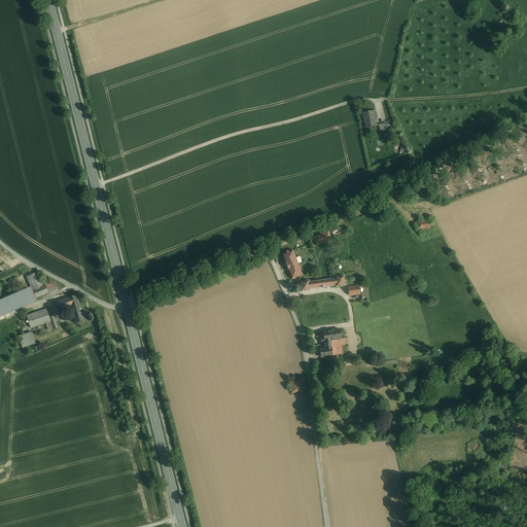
[(375,110),(370,111),(362,113),(363,113),(366,128),(377,126),(376,126),(374,114),(376,114),(375,110)]
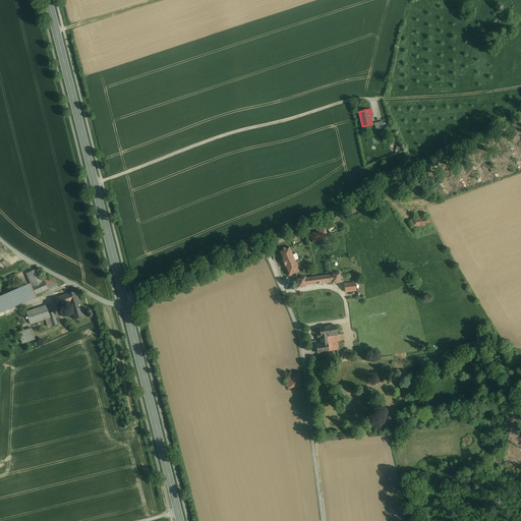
[(383,121),(374,123),(377,129),(384,128),(383,121)]
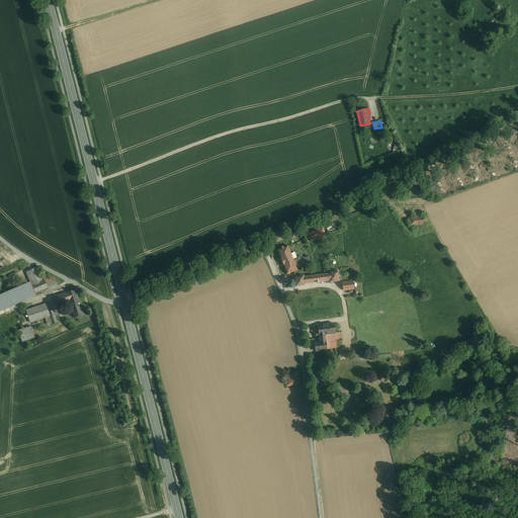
[(408,218),(409,228),(413,227),(414,231),(424,229),(423,226),(428,225),(426,214),(408,218)]
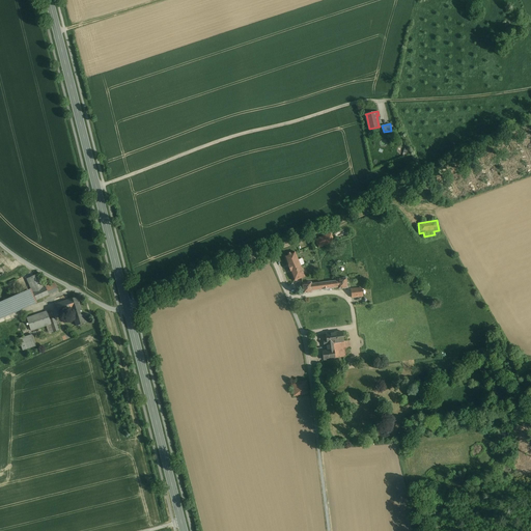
[(315,240),(318,248),(334,242),(330,233),(315,240)]
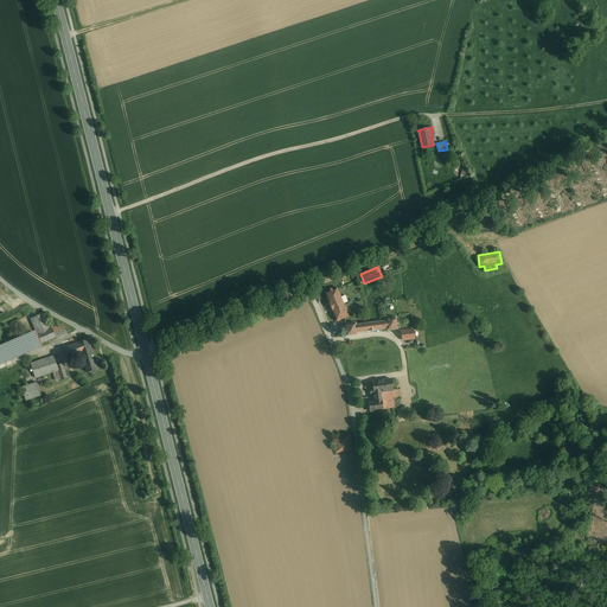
[(337,288),(325,293),(337,321),(349,317),(337,288)]
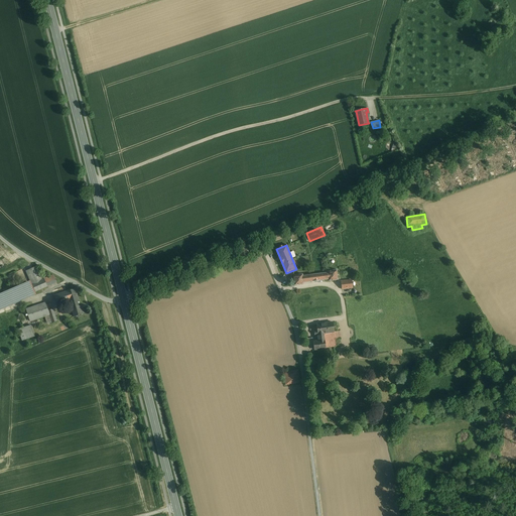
[(42,279),(36,266),(26,271),(32,284),(42,279)]
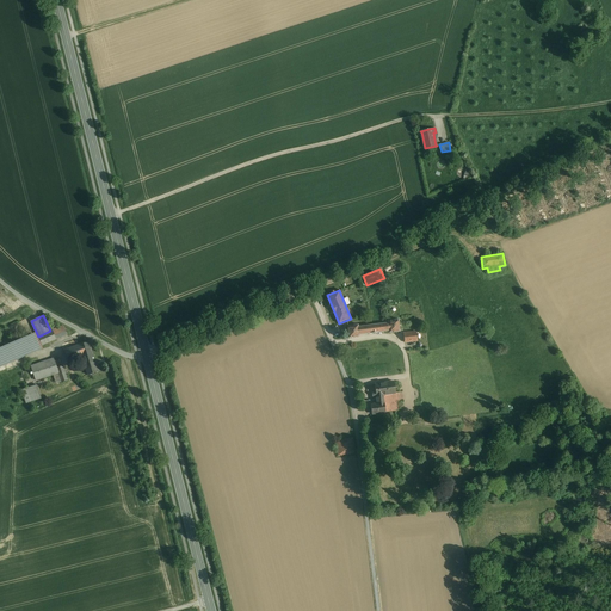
[(399,320),(388,321),(388,322),(389,331),(389,333),(400,332),(399,320)]
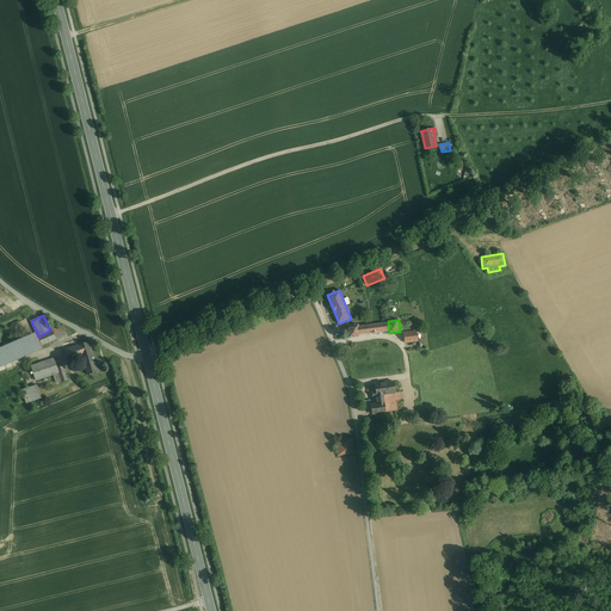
[(388,322),(358,326),(359,334),(389,331),(388,322)]
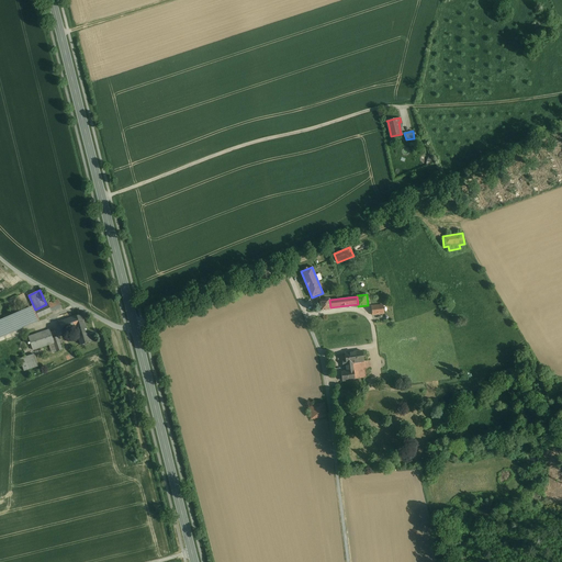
[(329,299),(319,300),(321,311),(330,310),(330,307),(329,300),(329,299)]
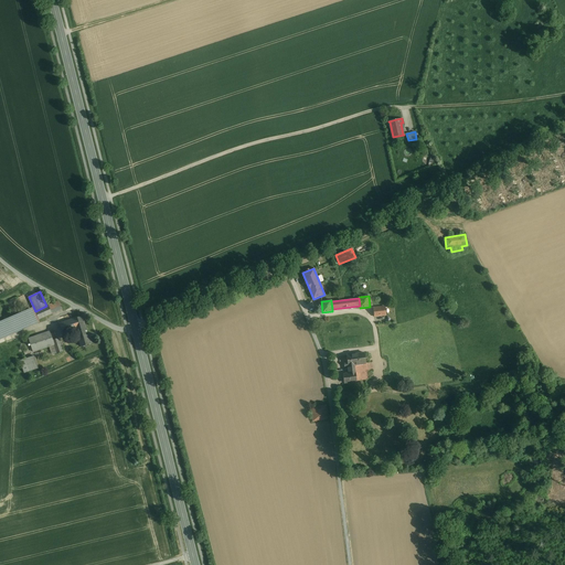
[(57,301),(49,306),(52,313),(62,309),(59,301),(57,301)]
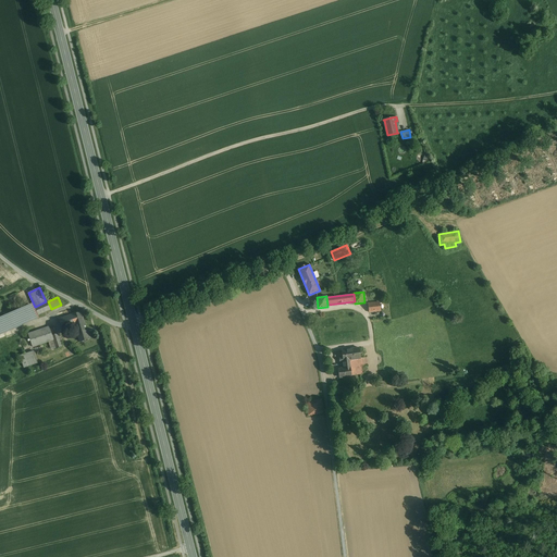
[(46,301),(35,307),(38,314),(51,309),(48,301),(46,301)]
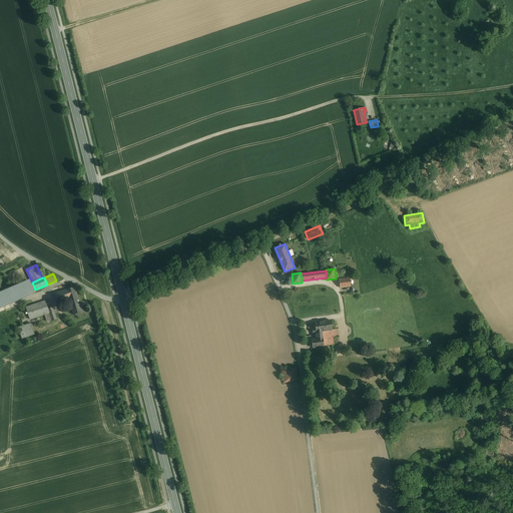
[(349,279),(339,280),(340,288),(350,286),(349,279)]
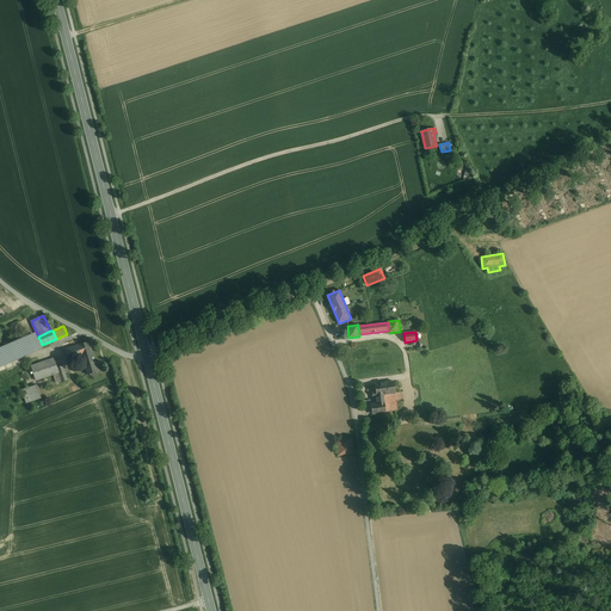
[(4,350),(0,351),(0,364),(26,353),(42,347),(37,337),(4,350)]
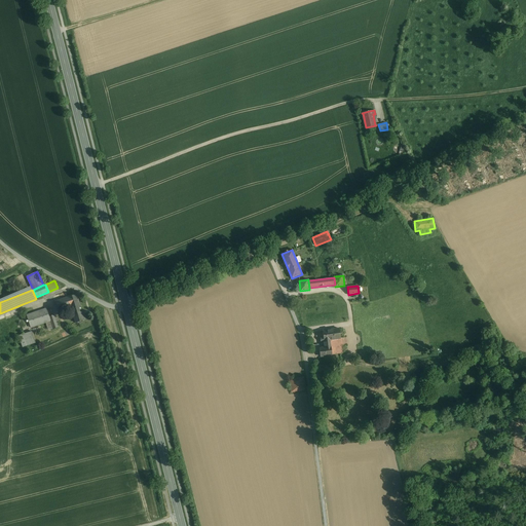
[(76,294),(68,297),(70,306),(79,303),(76,294)]
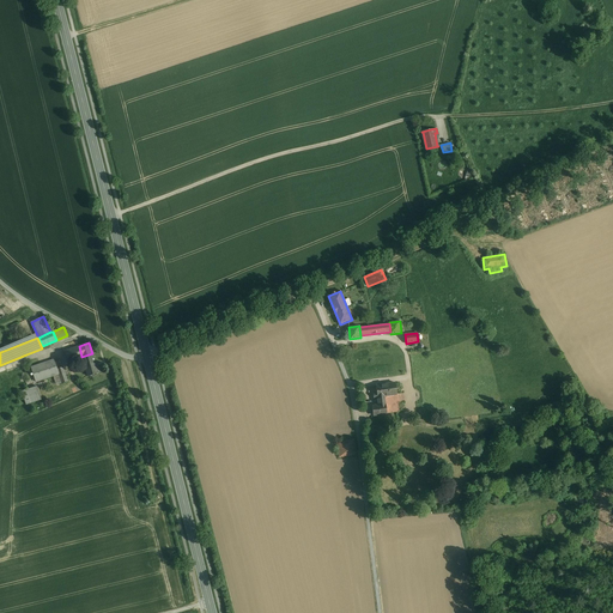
[(79,346),(65,351),(68,360),(82,357),(79,346)]
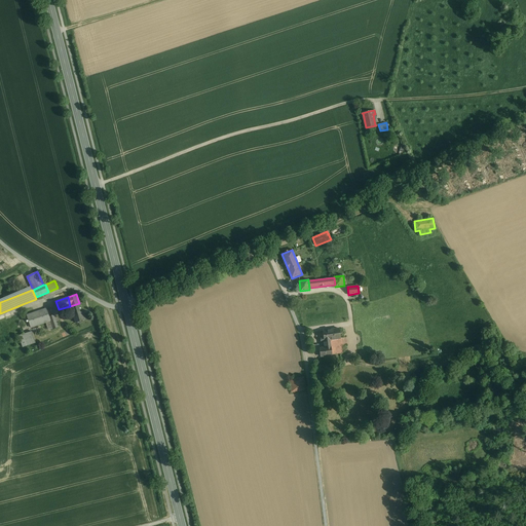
[(82,309),(81,310),(79,303),(70,306),(76,323),(85,320),(82,309)]
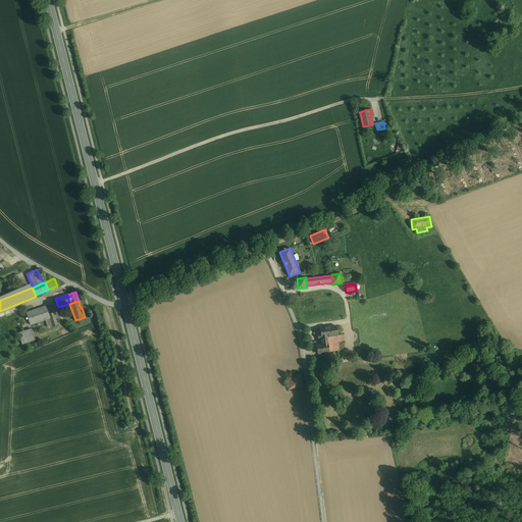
[(46,306),(27,313),(31,325),(46,320),(50,318),(49,314),(46,306)]
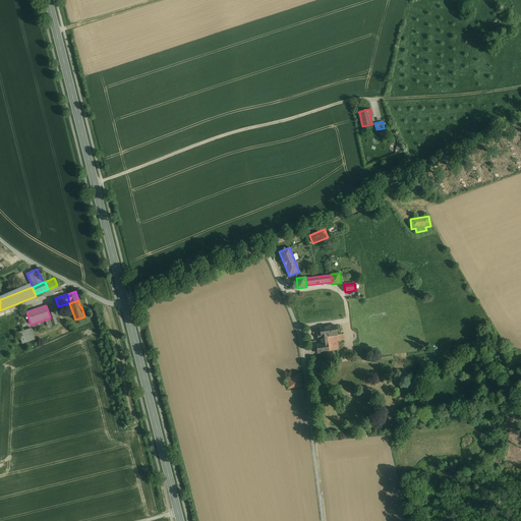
[(57,324),(54,312),(49,313),(50,317),(52,325),(53,326),(57,324)]
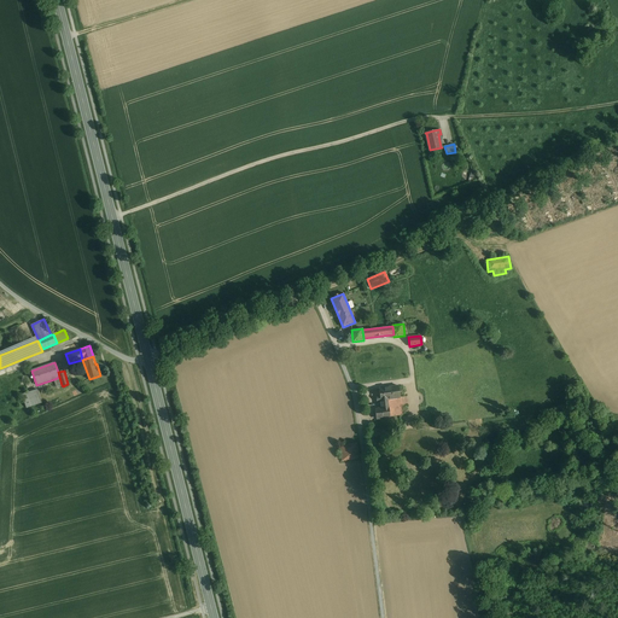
[(389,407),(390,417),(402,415),(398,386),(398,388),(380,390),(379,389),(382,408),(389,408),(389,407)]
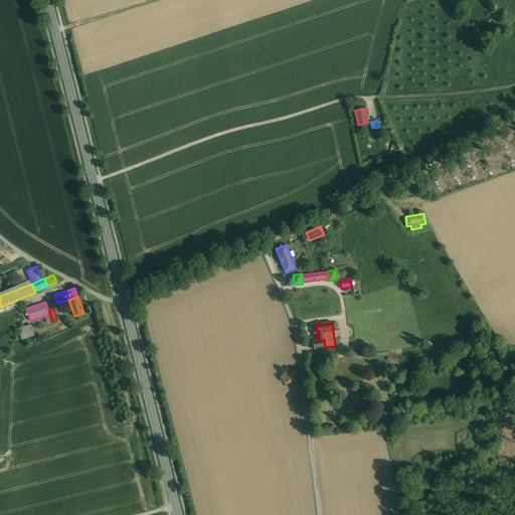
[(31,324),(23,327),(27,338),(35,336),(31,324)]
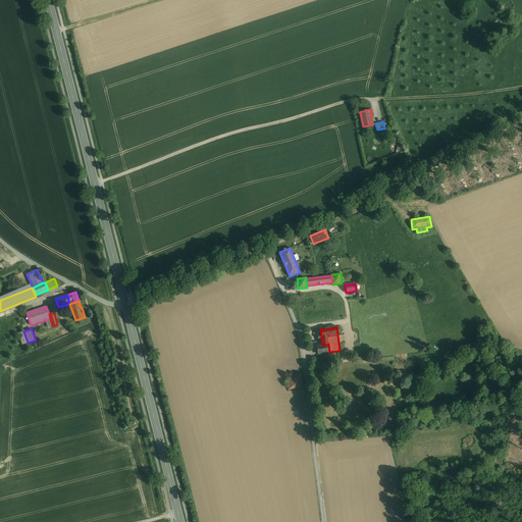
[(23,331),(18,332),(22,345),(28,343),(23,331)]
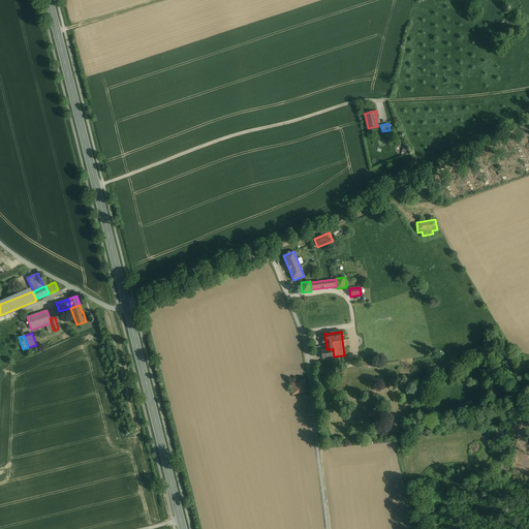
[(333,349),(327,349),(327,350),(321,350),(322,359),(322,358),(328,358),(329,358),(329,360),(333,359),(333,356),(334,356),(333,348),(333,349)]
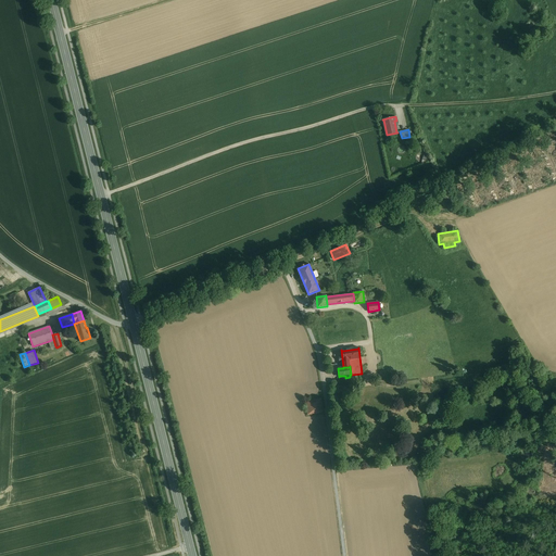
[(321,399),(305,401),(307,415),(324,412),(321,399)]
